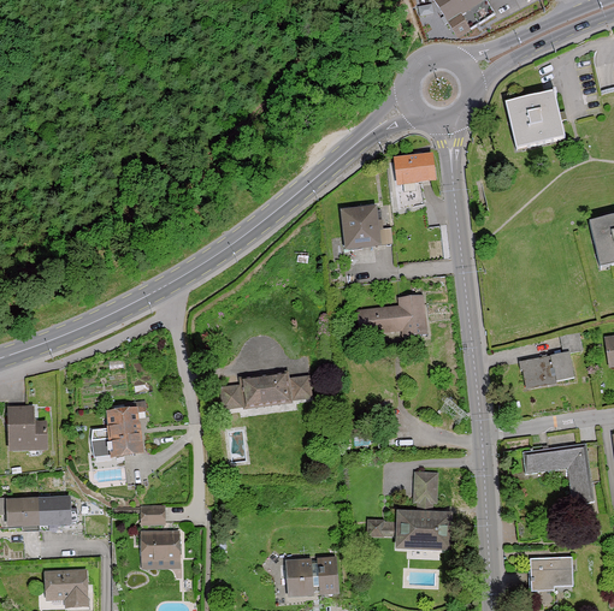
[(430,0),(415,3),(418,11),(431,9),(430,0)]
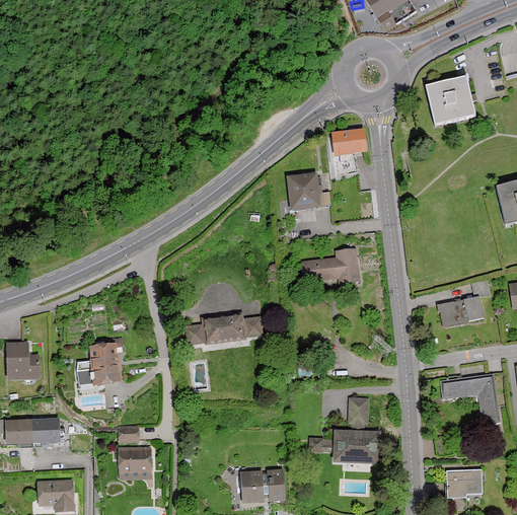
[(365,0),(384,29),(394,23),(386,10),(402,0),(365,0)]
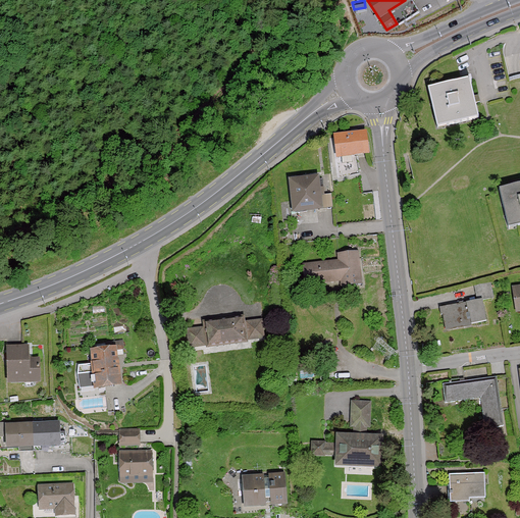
[(467,79),(429,88),(438,124),(476,115),(467,79)]
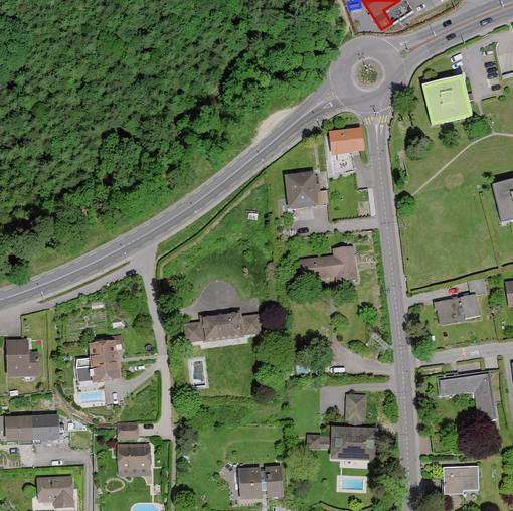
[(361,128),(330,130),(331,153),(362,151),(361,128)]
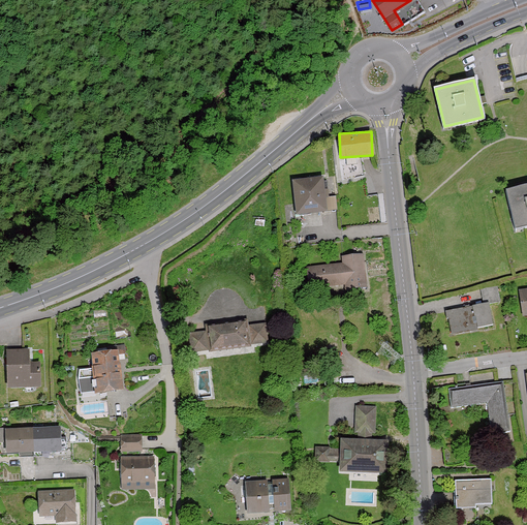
[(320,172),(292,174),(297,211),(324,208),(320,172)]
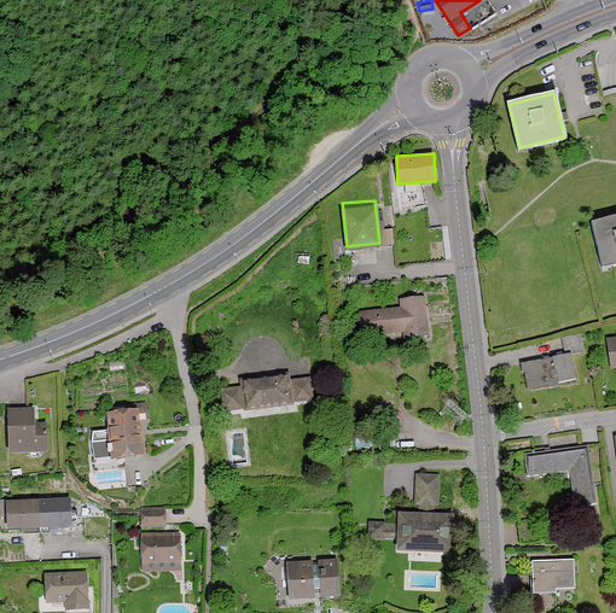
[(615,212),(591,219),(602,266),(615,262),(615,212)]
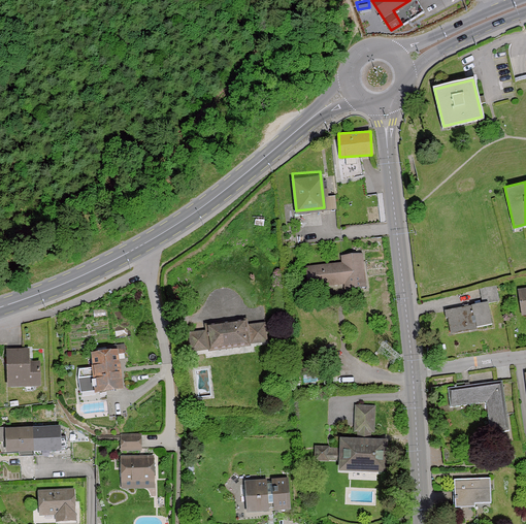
[(341,260),(305,261),(305,282),(343,281),(343,287),(363,287),(362,252),(341,252),(341,260)]
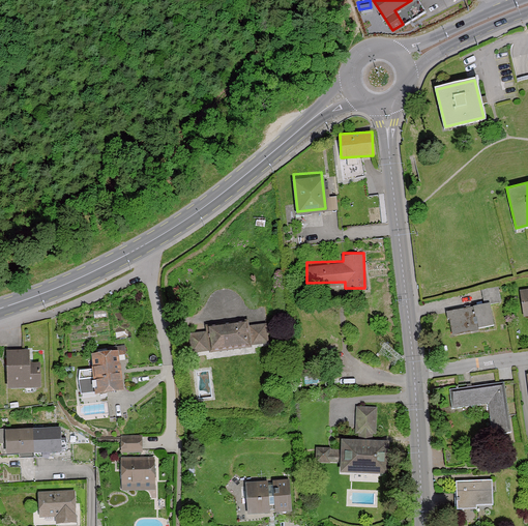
[(490,302),(447,309),(450,332),(479,328),(478,324),(493,322),(490,302)]
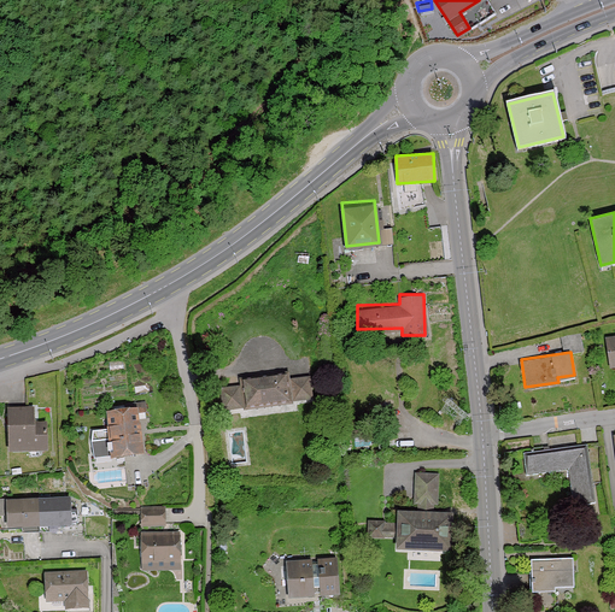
[(285,372),(239,377),(240,383),(241,404),(242,409),(287,404),(287,396),(285,377),(285,372)]
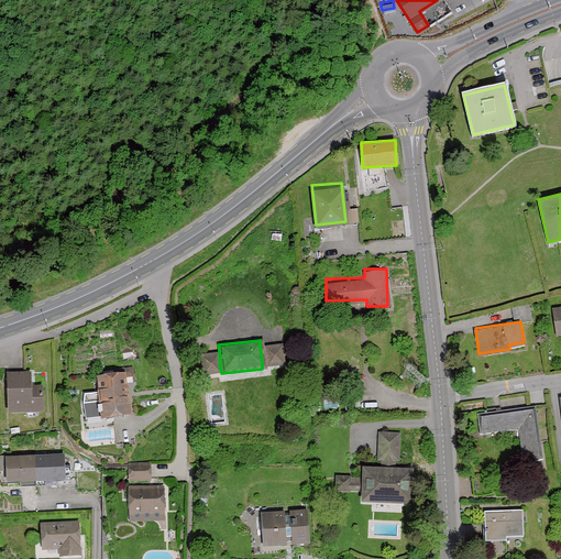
[(282,342),(260,344),(262,362),(284,361),(282,342)]
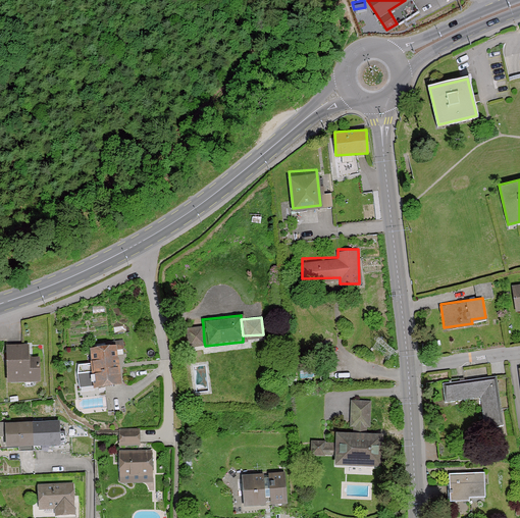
[(204,342),(203,324),(186,326),(188,344),(204,342)]
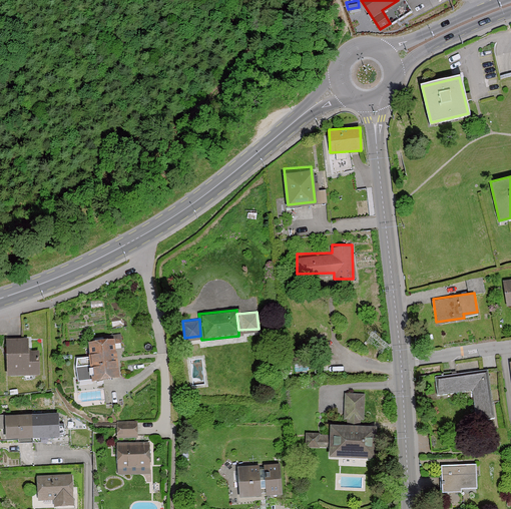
[(27,335),(6,336),(9,376),(39,374),(36,345),(28,346),(27,335)]
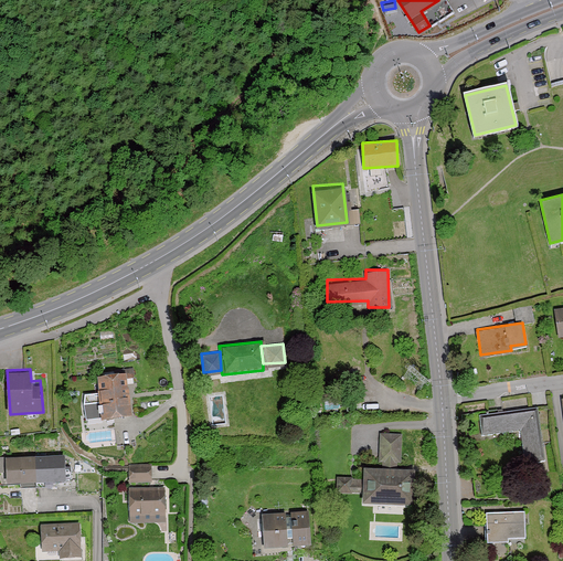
[(125,373),(96,376),(99,417),(129,415),(125,373)]
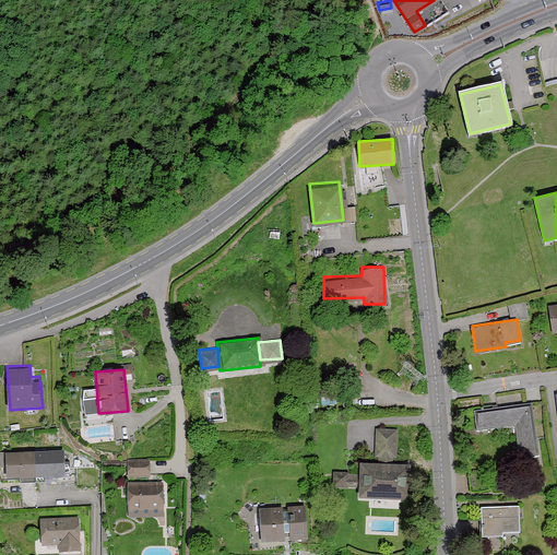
[(531,409),(476,414),(478,432),(516,427),(519,458),(535,457),(531,409)]
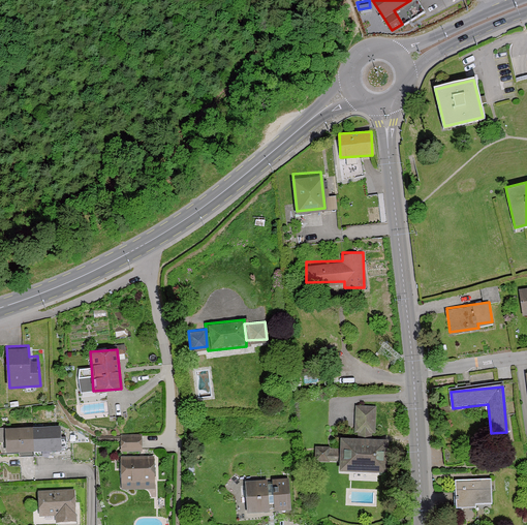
[(355,406),(355,438),(373,439),(373,406),(355,406)]
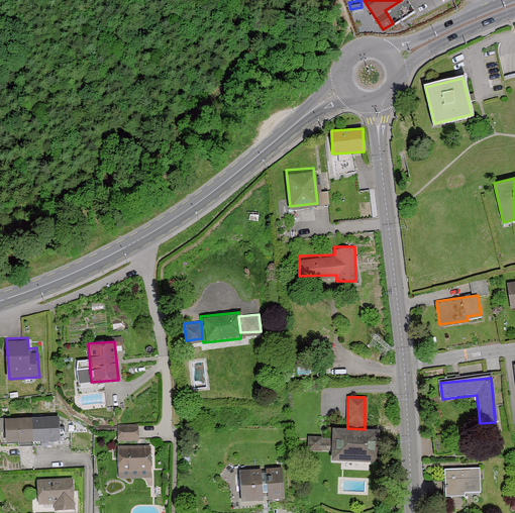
[(28,421),(2,422),(2,447),(28,446),(28,421)]
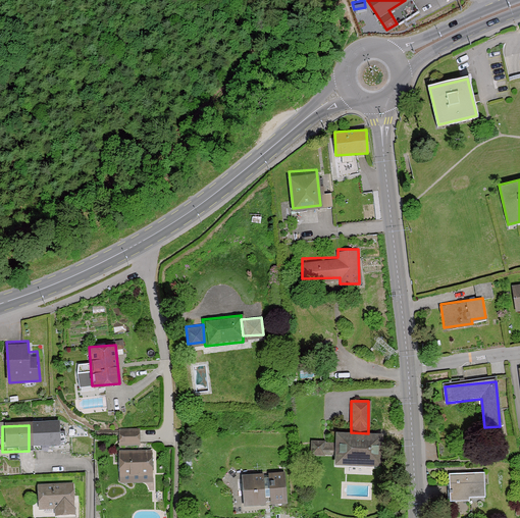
[(55,425),(29,425),(29,451),(56,451),(55,425)]
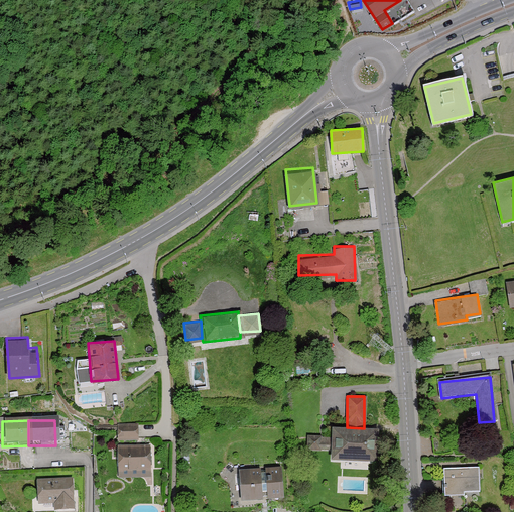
[(136,425),(118,426),(118,439),(137,438),(136,425)]
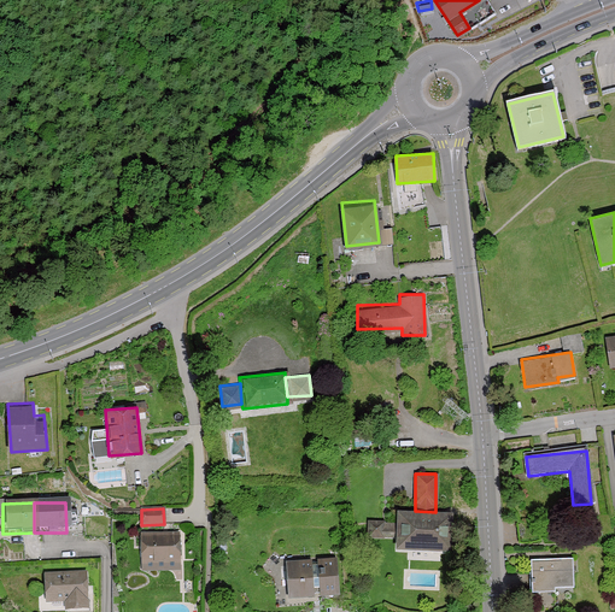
[(415,511),(396,511),(396,522),(396,535),(394,548),(443,549),(444,512),(435,512),(415,511)]
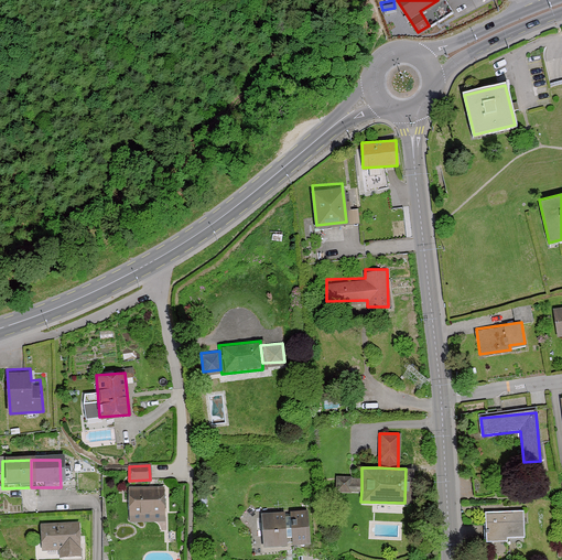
[(361,490),(361,477),(336,476),(336,488),(361,490)]
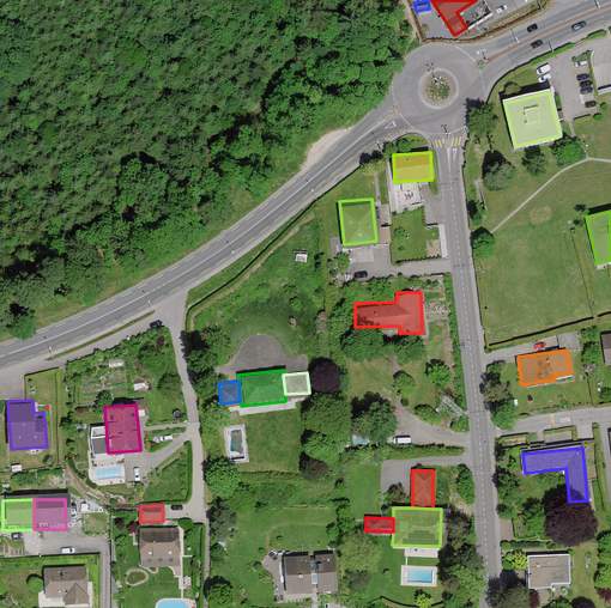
[(177,527),(140,527),(140,559),(156,560),(156,555),(177,557),(177,527)]
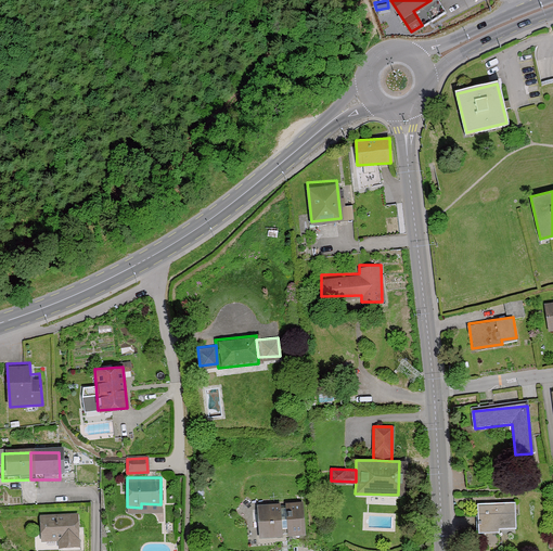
[(301,498),(257,501),(259,536),(304,534),(301,498)]
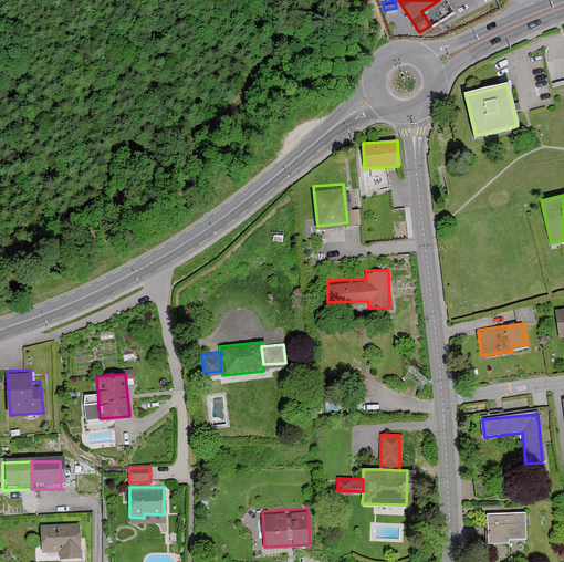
[(523,511),(486,512),(487,553),(508,552),(507,538),(523,537),(523,511)]
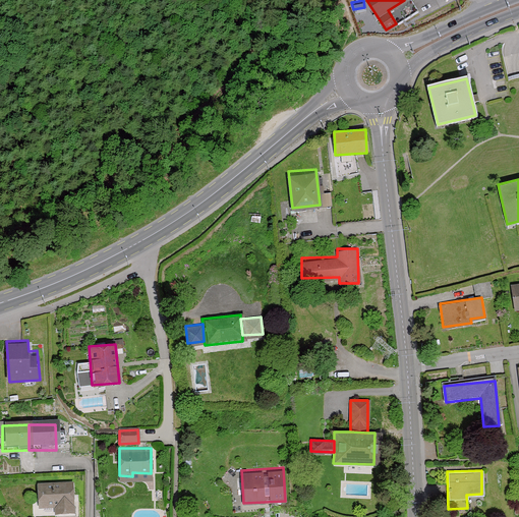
[(72,479),(36,480),(37,505),(53,505),(53,513),(73,512),(72,479)]
